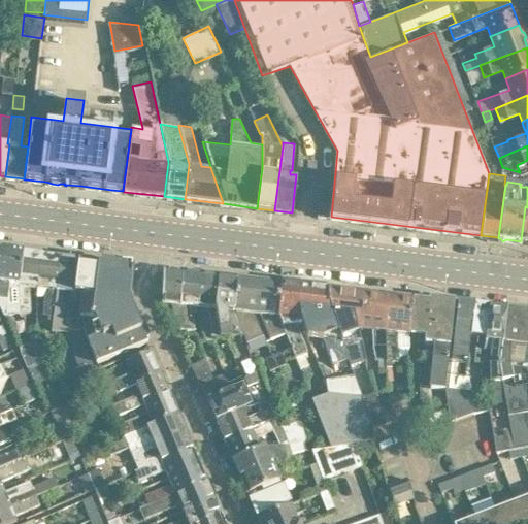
[(317,215),(328,216),(329,203),(319,201),(317,215)]
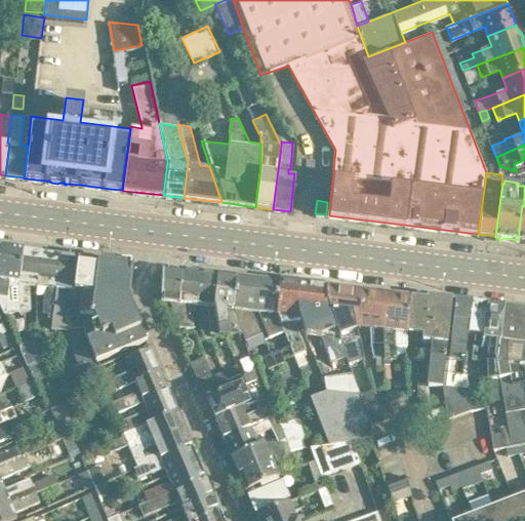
[(17,281),(22,248),(0,245),(0,305),(3,313),(18,310),(17,281)]
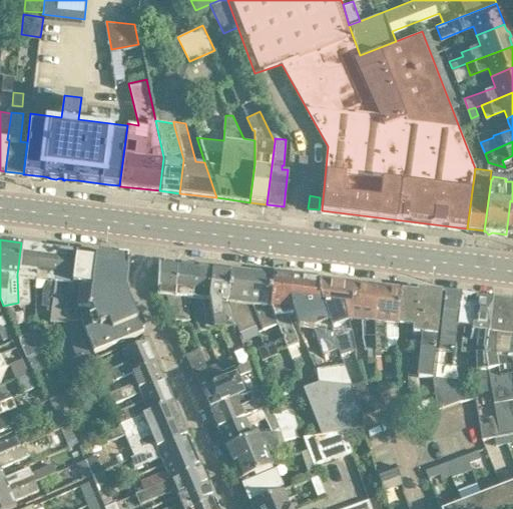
[(21,242),(17,275),(18,303),(28,302),(27,278),(35,279),(39,245),(21,242)]
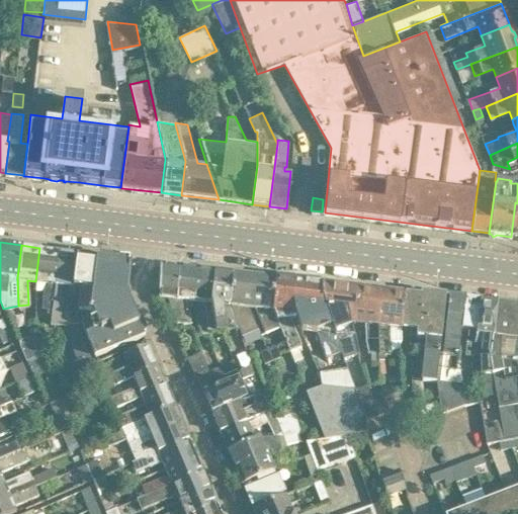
[(39,248),(35,281),(36,281),(36,289),(44,289),(41,307),(47,307),(47,312),(51,312),(59,250),(39,248)]
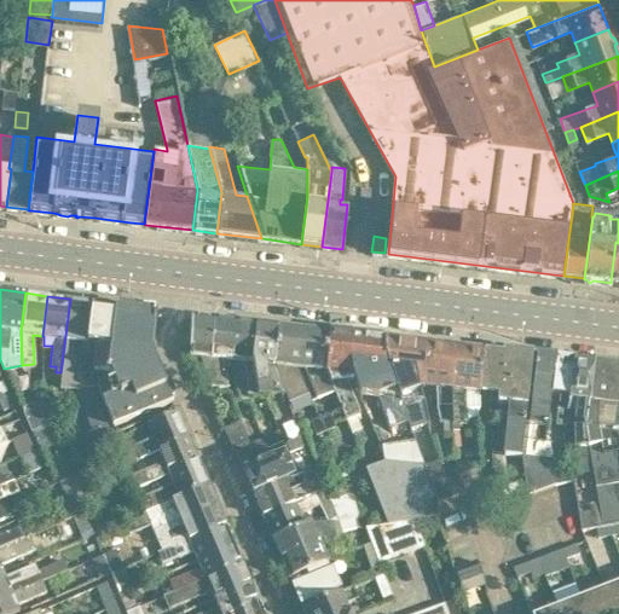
[(61,372),(59,384),(75,386),(80,340),(97,342),(93,366),(105,369),(114,305),(70,299),(61,372)]
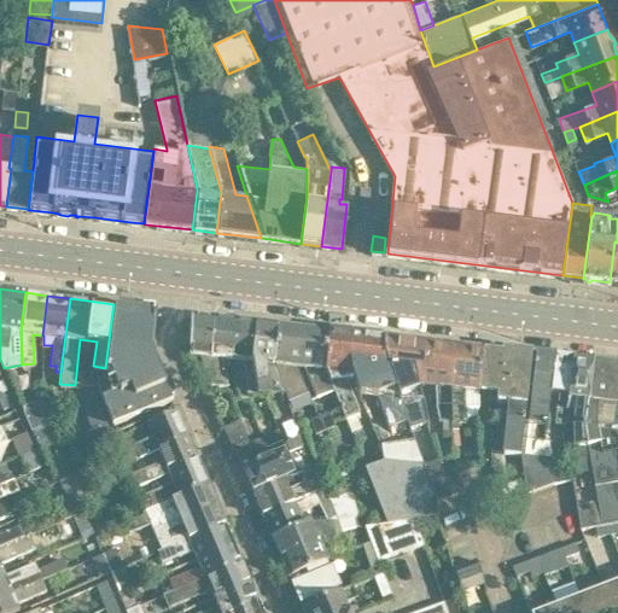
[(150,346),(155,309),(114,304),(105,368),(109,378),(97,383),(112,422),(172,398),(170,396),(173,395),(174,391),(172,385),(168,384),(167,384),(150,346)]
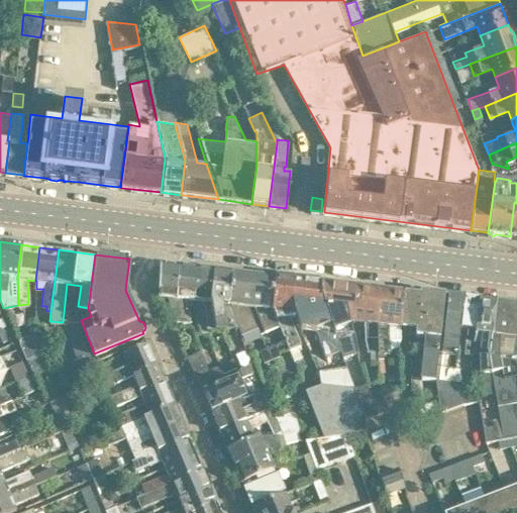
[(160,262),(159,294),(168,296),(173,319),(182,320),(176,293),(179,265),(160,262)]
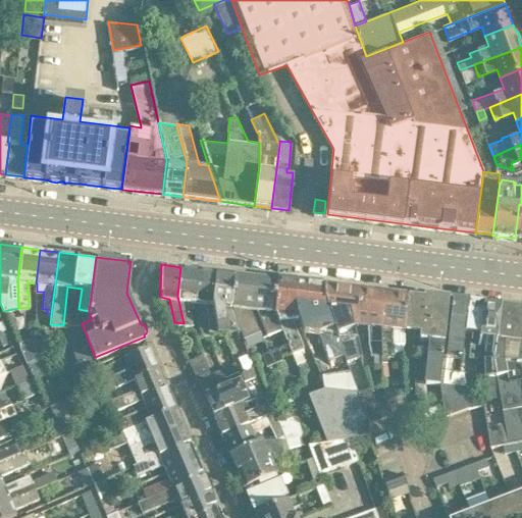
[(180,267),(177,296),(184,323),(193,324),(188,301),(195,302),(198,269),(180,267)]
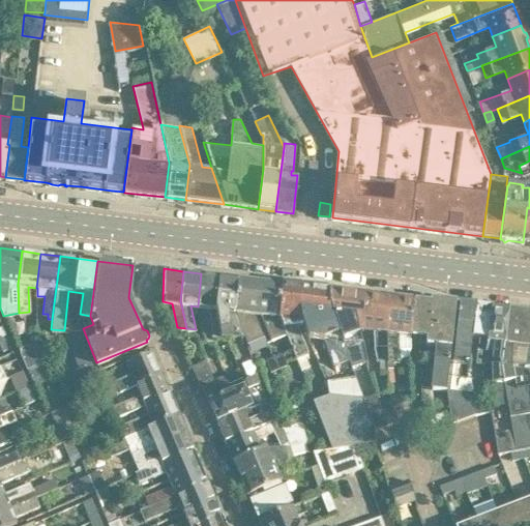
[(201,273),(198,307),(208,308),(212,337),(224,337),(224,332),(219,331),(216,309),(215,309),(218,275),(201,273)]
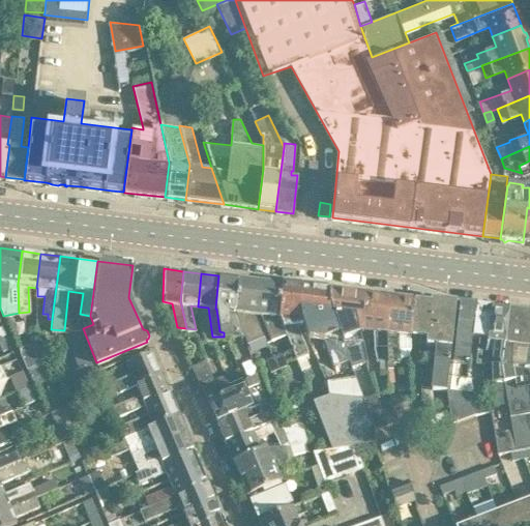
[(218,275),(215,309),(216,309),(219,331),(224,332),(224,337),(232,337),(243,334),(233,311),(237,278),(218,275)]
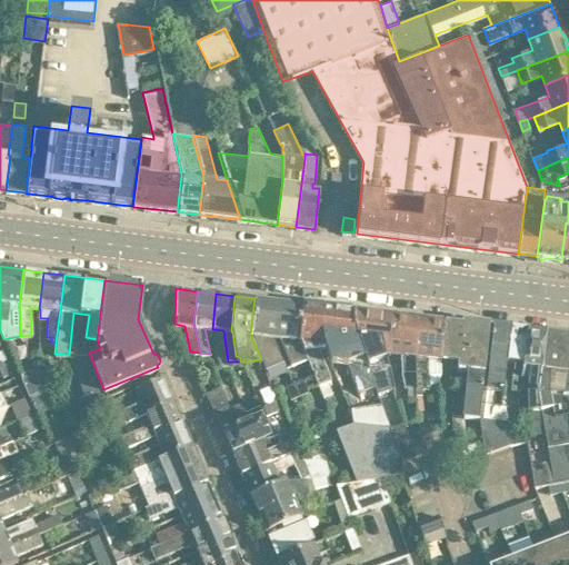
[(275,300),(255,298),(250,334),(261,359),(265,368),(283,359),(273,337),(276,337),(271,327),(275,300)]
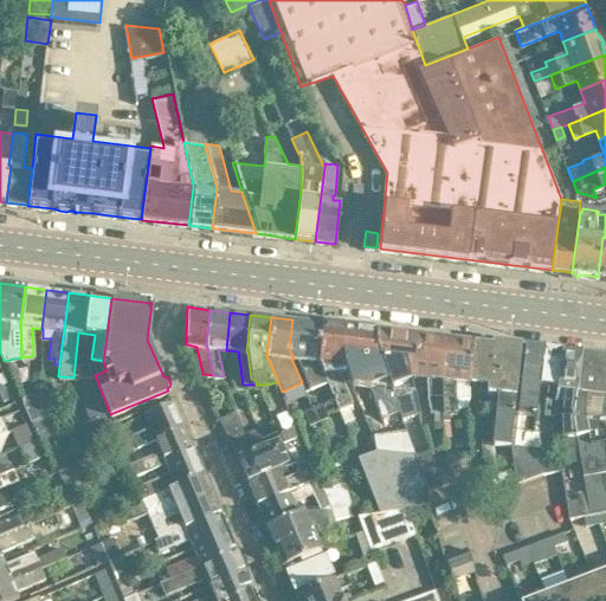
[(292,320),(290,348),(294,359),(297,360),(310,387),(327,380),(318,361),(322,323),(292,320)]
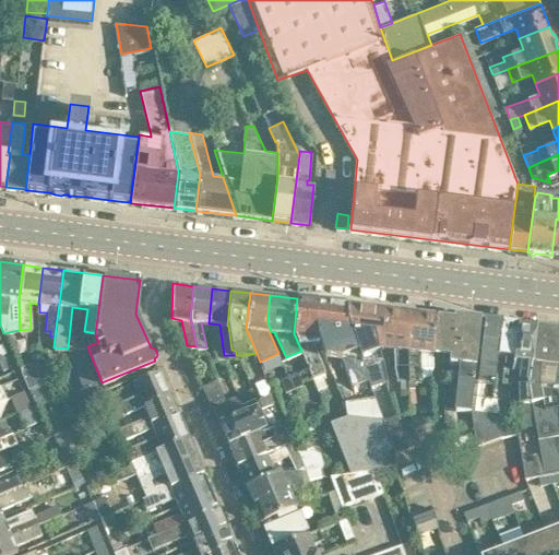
[(297,298),(294,333),(301,351),(301,352),(312,378),(325,373),(312,341),(319,339),(316,325),(317,300),(314,300),(297,298)]
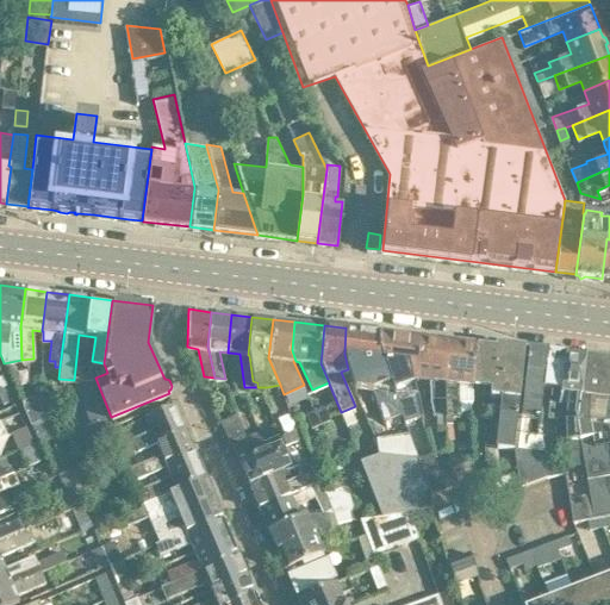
[(394,398),(386,374),(378,351),(378,331),(363,330),(346,328),(344,354),(348,369),(358,368),(359,376),(368,375),(368,382),(380,413),(383,413),(385,418),(400,412),(394,398)]
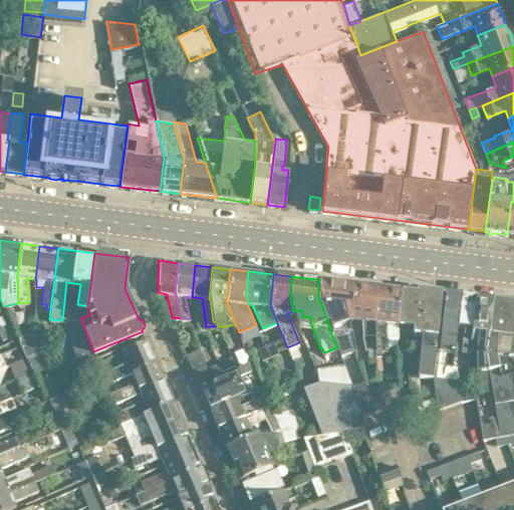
[(318,279),(318,296),(325,315),(332,335),(336,343),(337,347),(339,353),(354,348),(349,328),(347,317),(351,283),(318,279)]
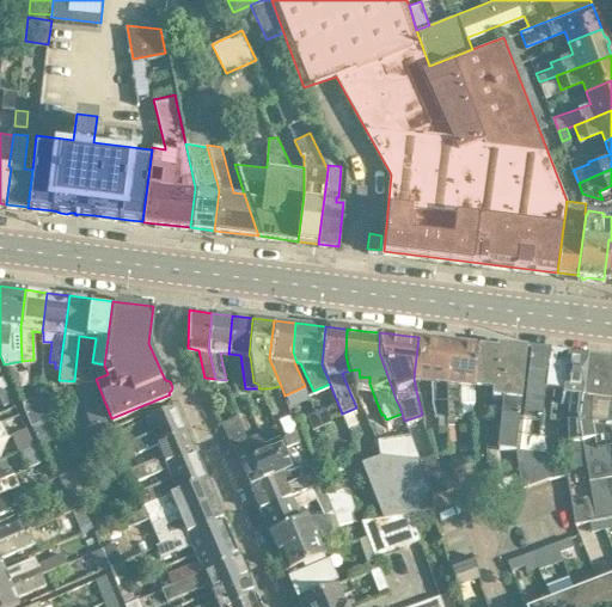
[(418,337),(414,378),(432,380),(432,399),(434,414),(438,414),(446,414),(445,384),(451,342),(440,339),(424,338),(418,337)]
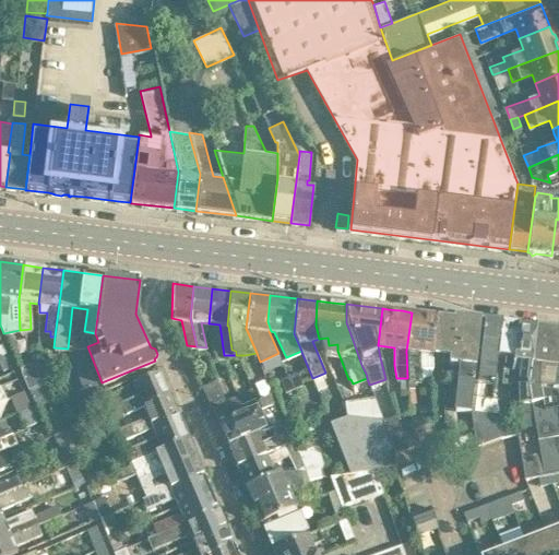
[(412,313),(406,351),(407,378),(408,381),(408,387),(414,387),(415,387),(415,381),(423,381),(421,366),(433,366),(432,352),(435,352),(437,323),(437,316),(435,315),(421,314),(412,313)]
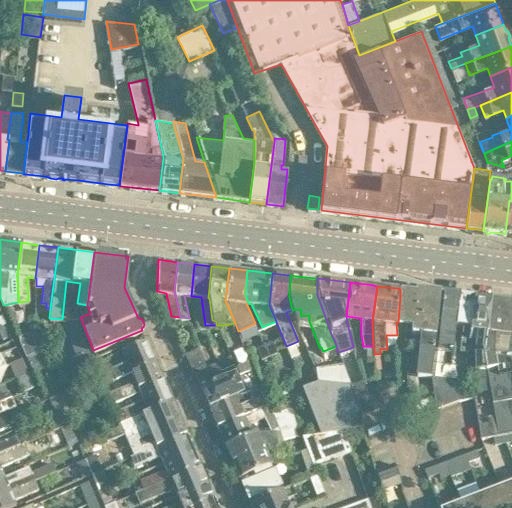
[(400,296),(398,322),(405,323),(412,324),(411,330),(422,331),(420,344),(434,345),(440,290),(416,287),(416,290),(400,289),(400,296)]
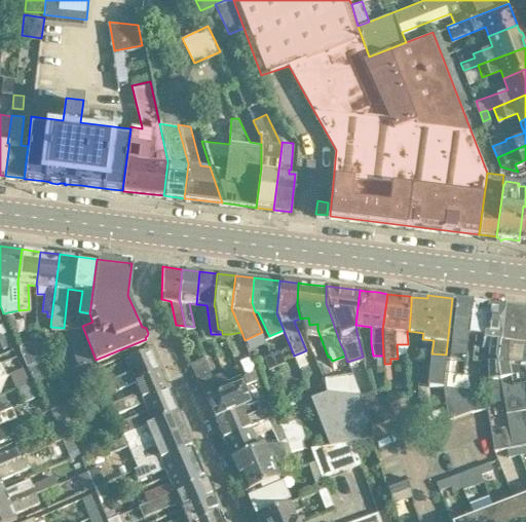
[(449,357),(445,385),(470,388),(467,373),(462,373),(467,331),(472,300),(459,299),(455,301),(449,357)]
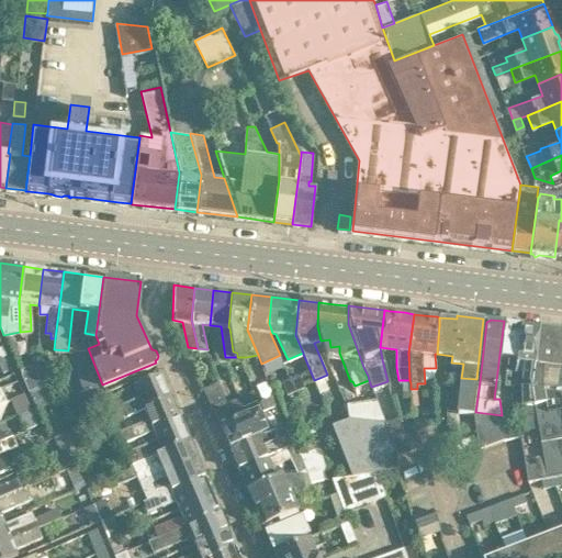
[(504,321),(499,354),(507,355),(504,383),(514,384),(521,323),(504,321)]
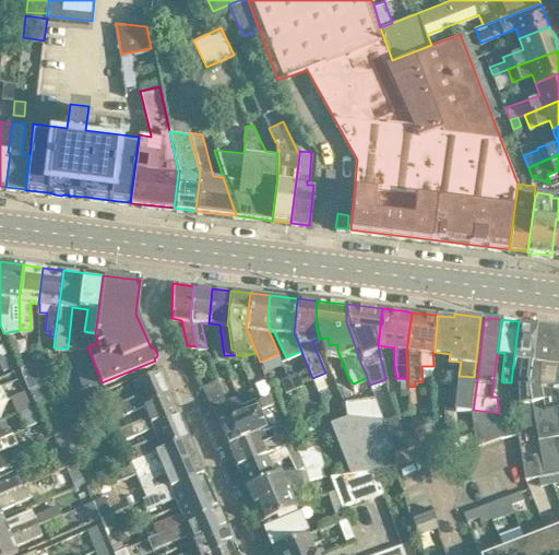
[(519,321),(513,358),(522,359),(519,381),(519,401),(532,401),(528,381),(535,323),(519,321)]
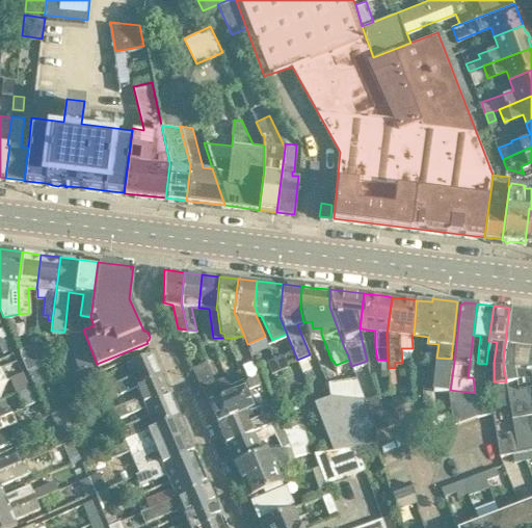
[(531,310),(509,308),(503,363),(506,381),(509,402),(514,429),(517,451),(525,449),(531,448),(531,310)]
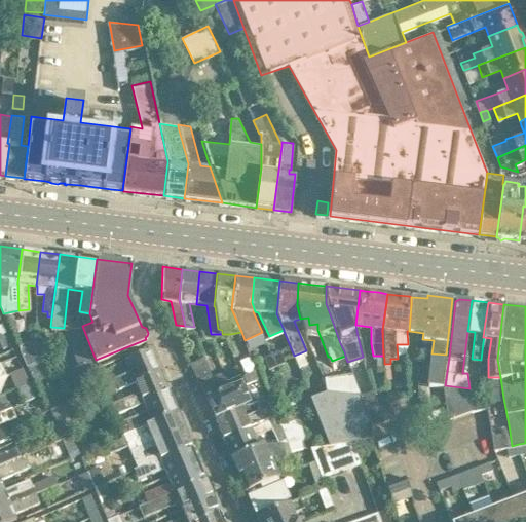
[(92,366),(77,328),(66,333),(81,371),(92,366)]
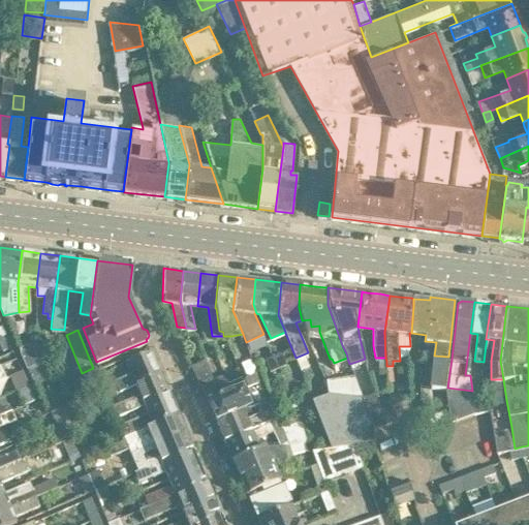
[(5,332),(0,334),(0,341),(3,348),(10,345),(11,344),(5,332)]
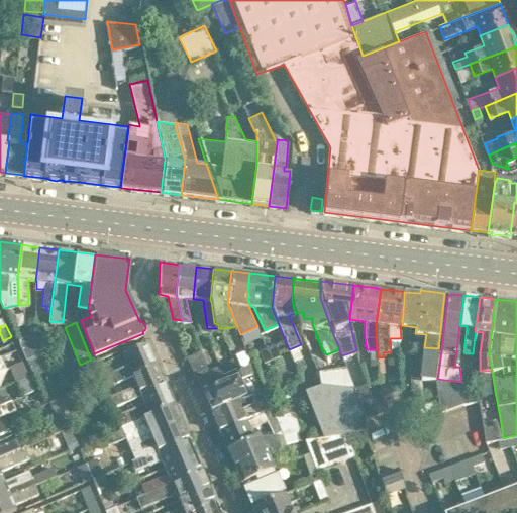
[(28,334),(17,339),(25,357),(36,352),(28,334)]
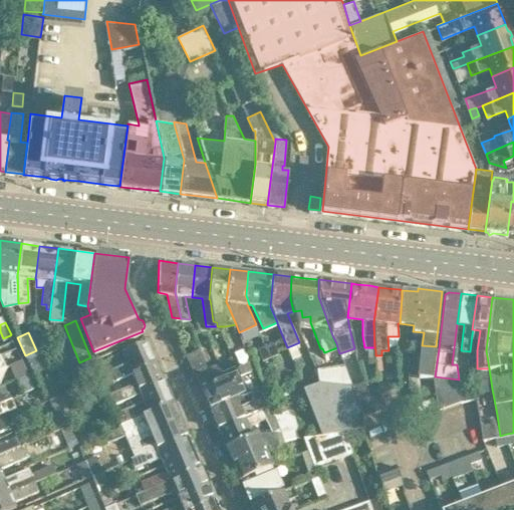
[(111,367),(102,372),(107,383),(132,371),(132,370),(156,360),(147,340),(146,340),(122,349),(126,360),(111,367)]
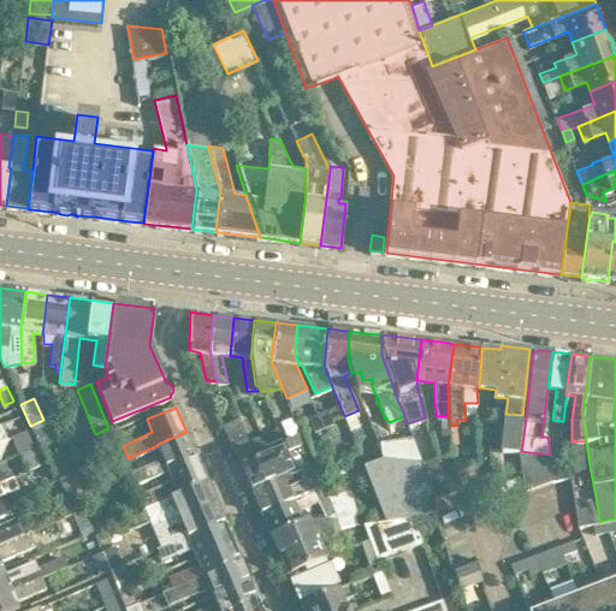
[(329,408),(318,413),(324,426),(333,422),(329,408)]
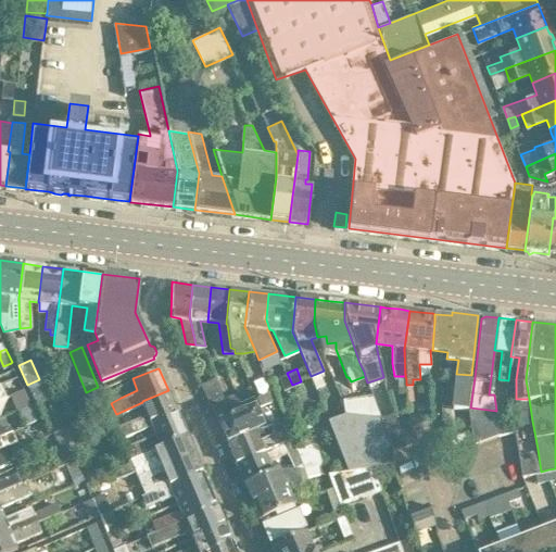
[(287,373),(278,376),(283,388),(292,385),(287,373)]
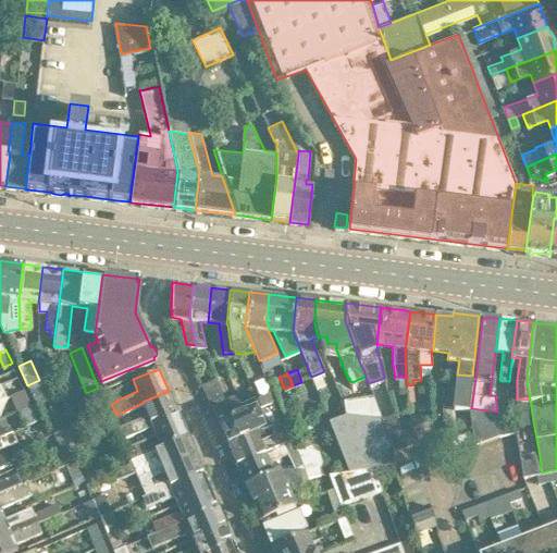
[(457,375),(454,406),(469,408),(472,377),(472,376),(457,375)]
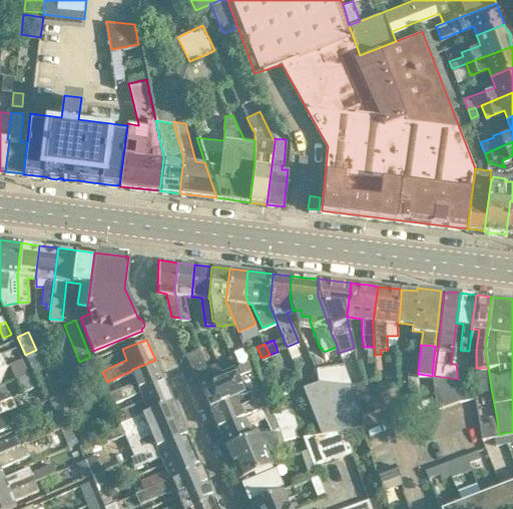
[(184,353),(186,356),(198,380),(210,375),(205,362),(199,346),(184,353)]
